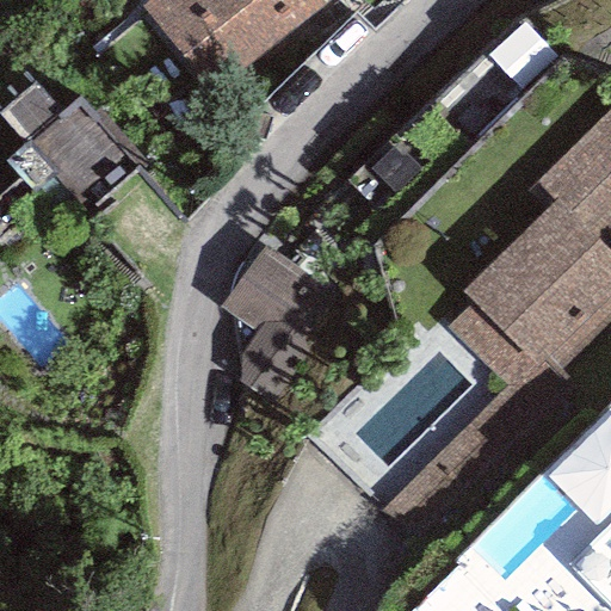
[(148,0),(141,6),(210,94),(328,0),(148,0)]
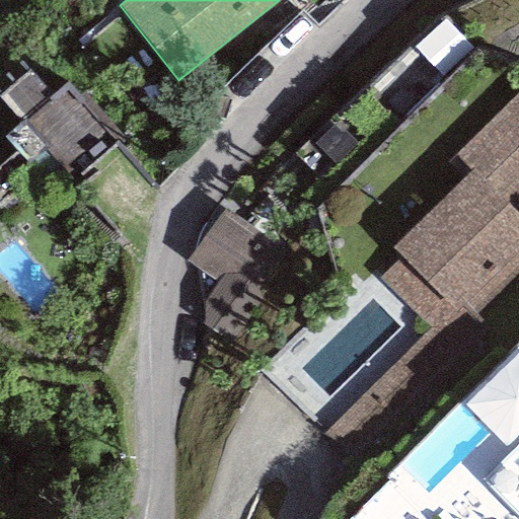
[(442,22),(303,159),(336,193),(474,56),(442,22)]
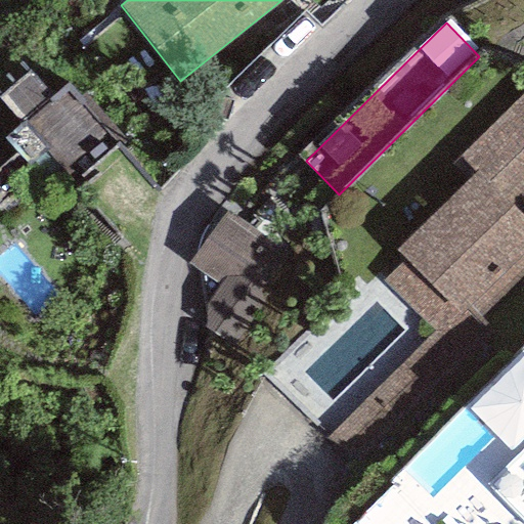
[(29,71),(0,96),(0,100),(20,123),(4,138),(29,165),(43,151),(79,190),(96,175),(91,170),(118,144),(123,149),(130,142),(84,92),(81,95),(69,81),(52,96),(29,71)]
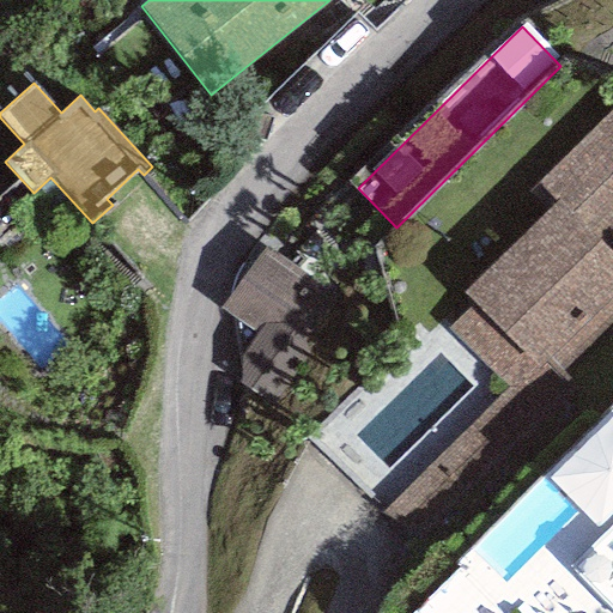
[(612,110),(538,183),(557,202),(460,296),(471,307),(448,328),(508,390),(378,514),(422,558),(587,399),(563,375),(612,326),(612,110)]
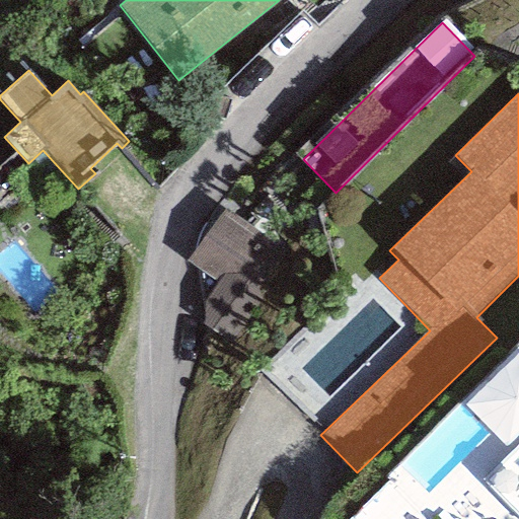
[(293,253),(222,208),(187,262),(219,282),(194,319),(233,345),(293,253)]
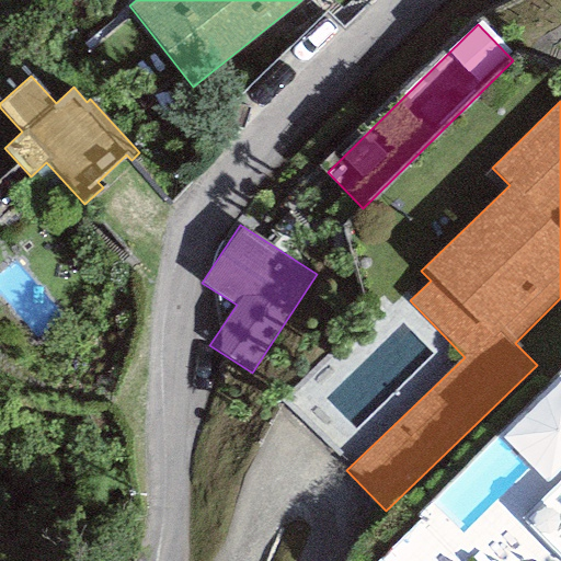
[(560,484),(524,522),(560,560),(560,484)]
